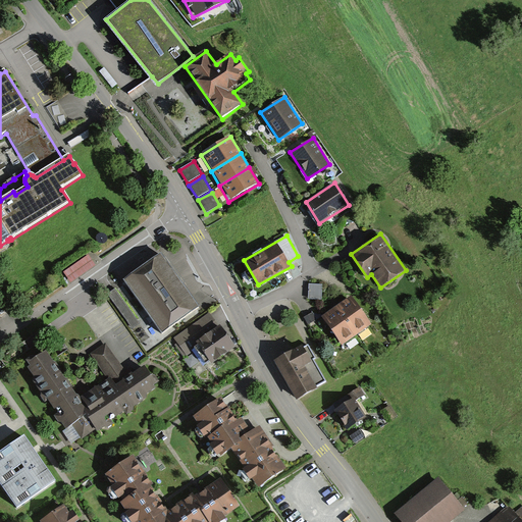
[(72,281),(97,264),(90,254),(65,271),(72,281)]
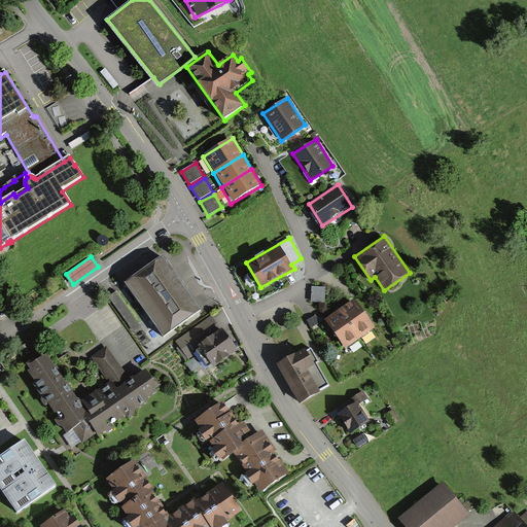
[(160,257),(125,283),(163,336),(198,310),(170,271),(160,257)]
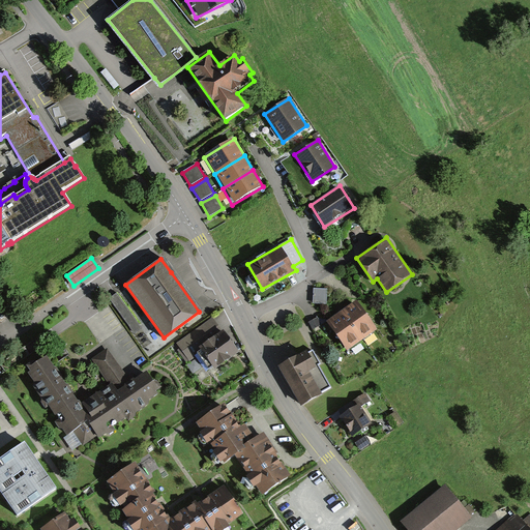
[(326,290),(314,289),(314,302),(326,303),(326,290)]
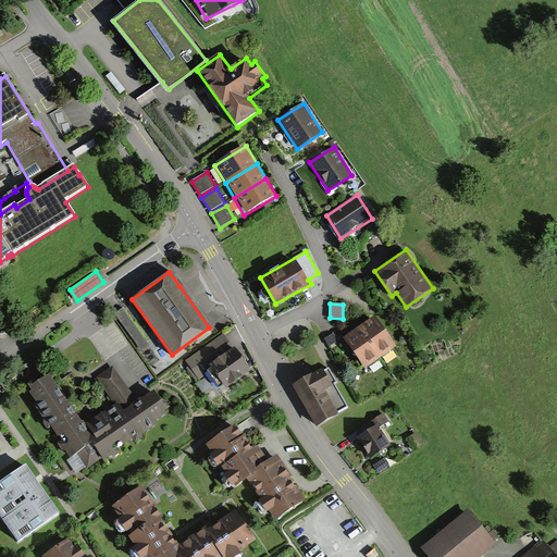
[(396,346),(374,316),(345,336),(367,367),(396,346)]
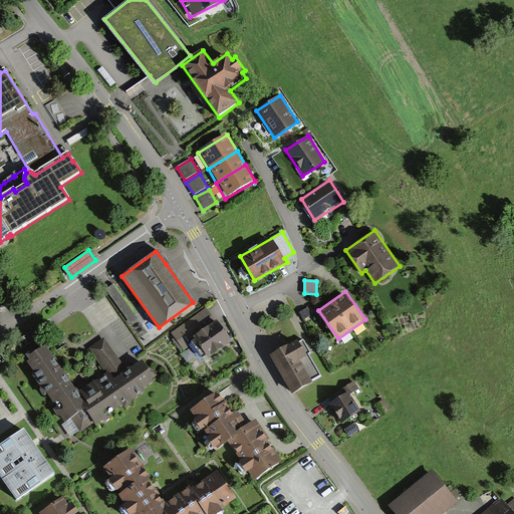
[(205,308),(171,332),(184,351),(192,345),(201,358),(227,340),(205,308)]
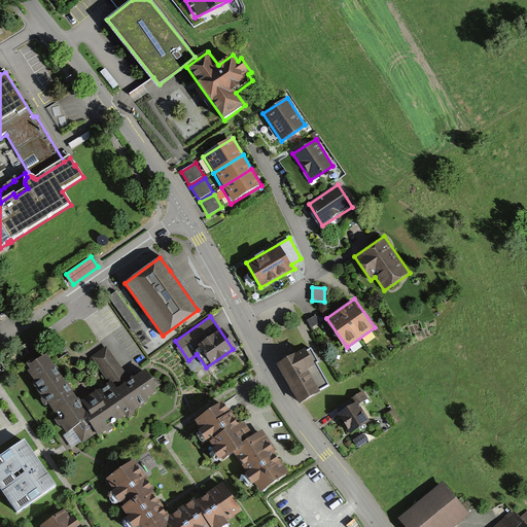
[(316,316),(308,320),(311,327),(319,322),(316,316)]
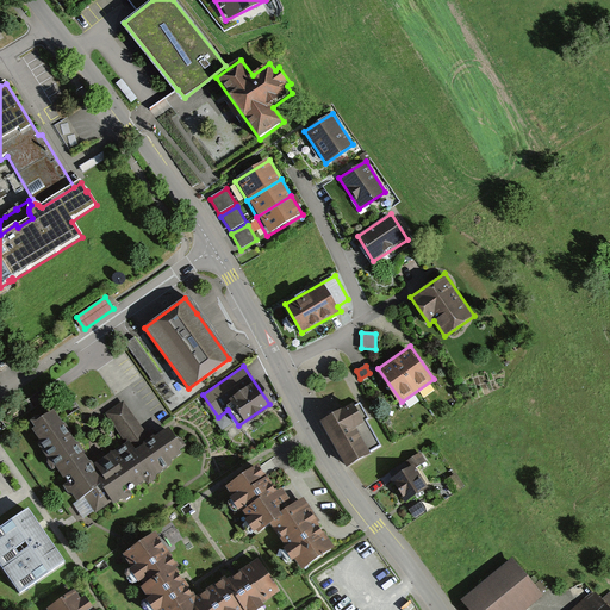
[(53,411),(30,425),(79,500),(68,506),(78,521),(166,464),(165,461),(181,450),(168,430),(148,442),(122,403),(106,414),(126,443),(89,467),(53,411)]
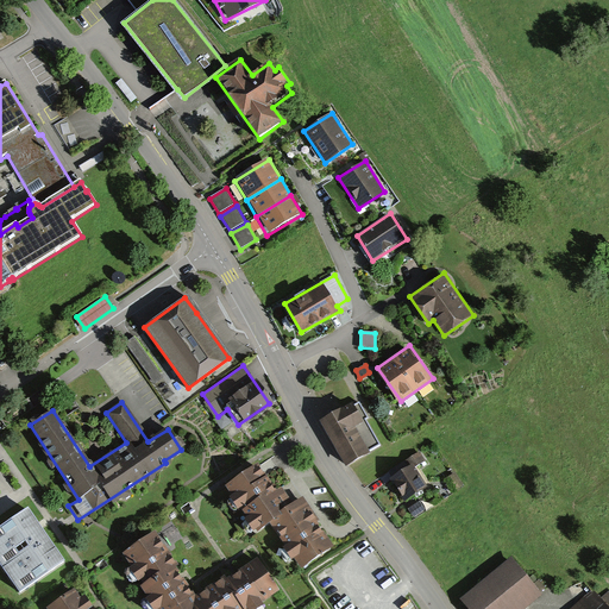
[(352,405),(320,422),(346,468),(381,446),(366,420),(369,419),(359,403),(353,407),(352,405)]
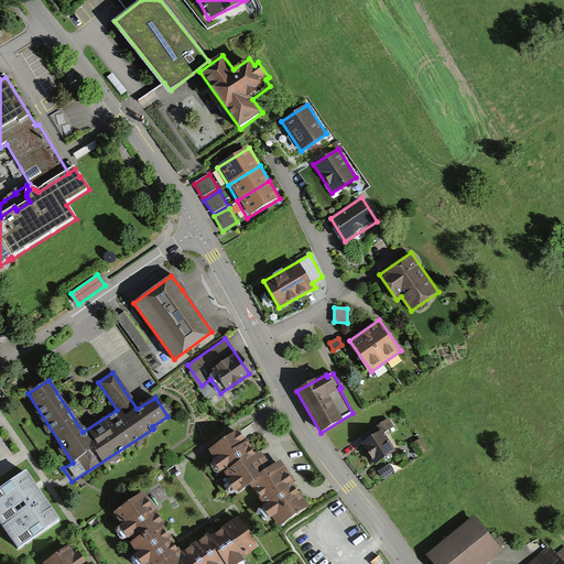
[(378,432),(361,442),(373,462),(392,451),(381,433),(390,427),(386,421),(376,427),(378,432)]
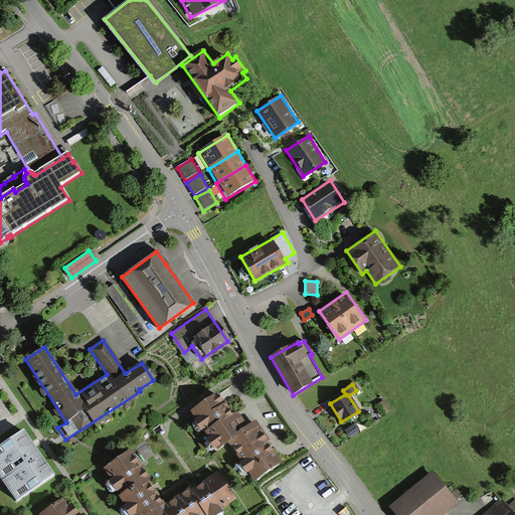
[(191,411),(217,449),(228,442),(242,432),(216,393),(191,411)]
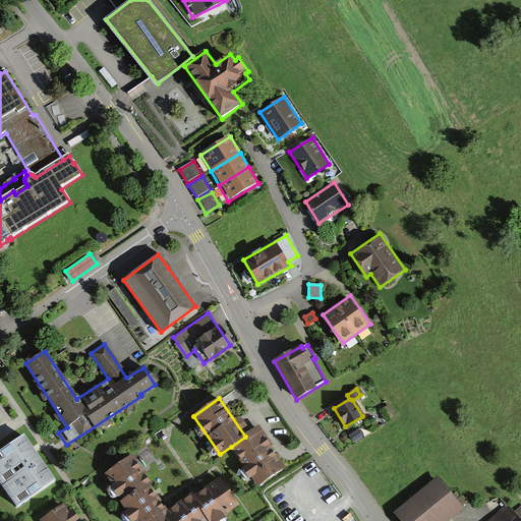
[(388,404),(382,408),(390,419),(396,415),(388,404)]
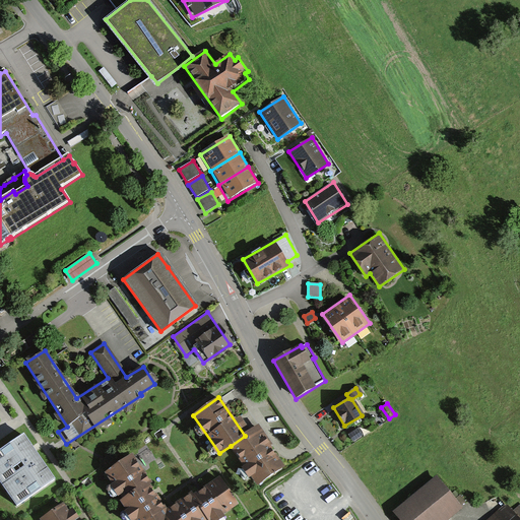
[(231,446),(255,481),(281,463),(256,428),(245,436),(231,446)]
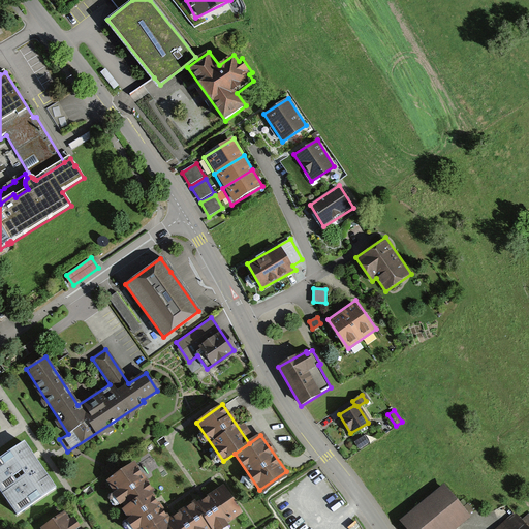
[(22,444),(0,459),(0,493),(17,516),(54,489),(22,444)]
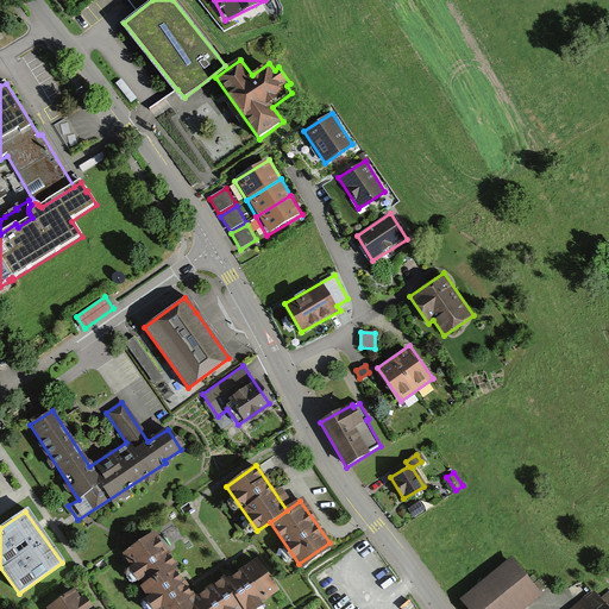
[(209,586),(193,597),(177,572),(154,534),(124,552),(158,608),(245,608),(276,591),(255,558),(233,572),(209,586)]
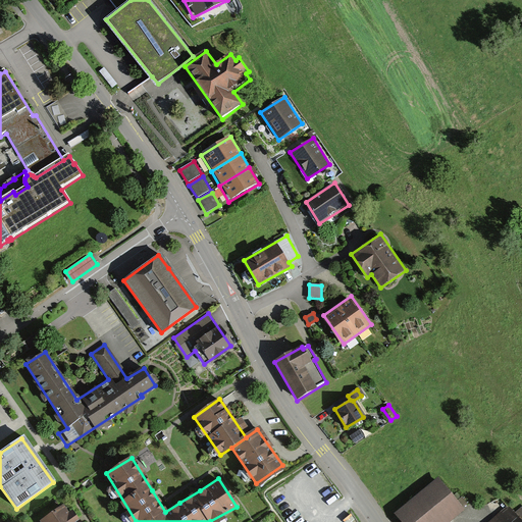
[(397,515),(402,521),(445,521),(461,510),(439,482),(397,515)]
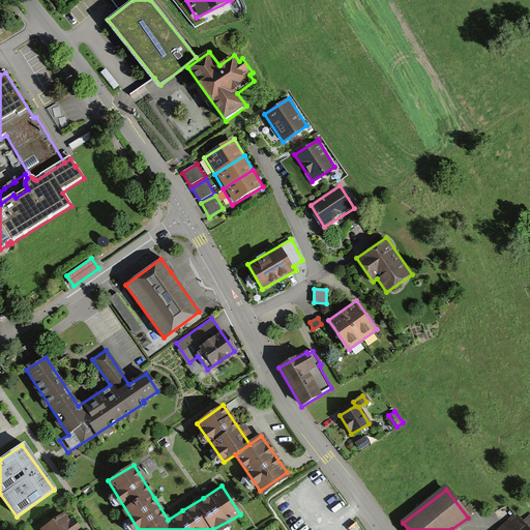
[(43,529),(76,529),(69,521),(65,514),(43,529)]
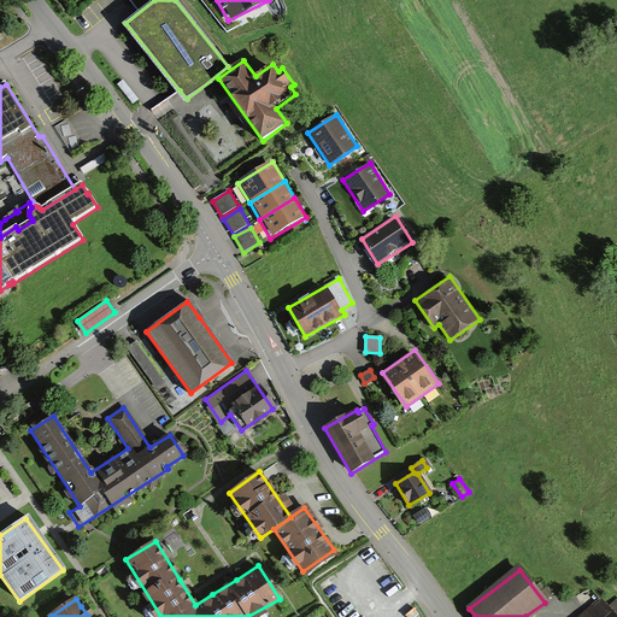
[(612,616),(598,601),(579,616),(612,616)]
